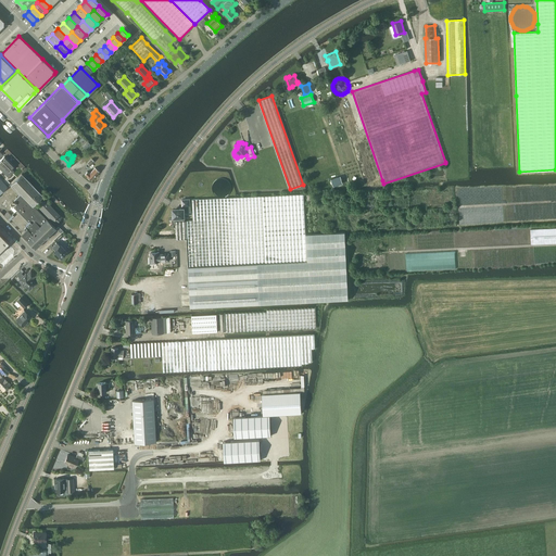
[(8,173),(14,166),(4,156),(0,160),(0,168),(2,171),(4,168),(8,173)]
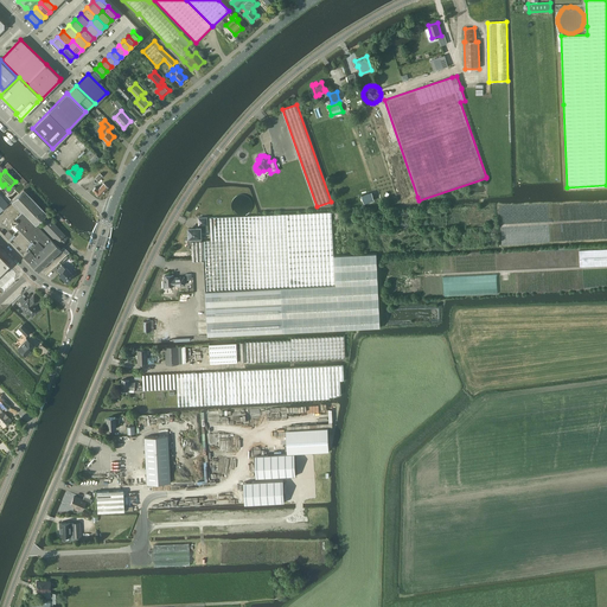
[(100,196),(108,186),(103,183),(97,189),(96,186),(93,190),(100,196)]
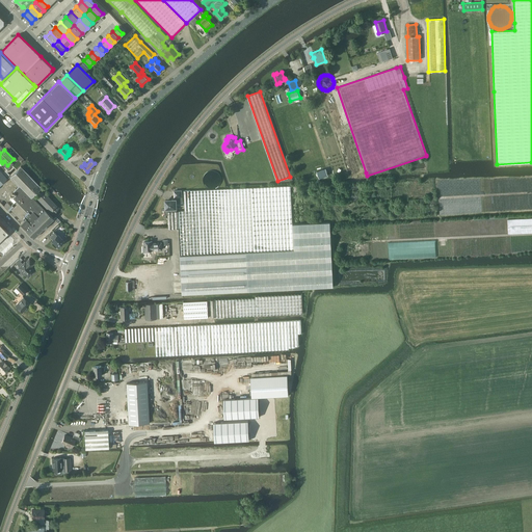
[(21,166),(12,174),(22,183),(19,186),(14,191),(16,194),(12,197),(28,213),(24,216),(26,217),(20,223),(33,237),(34,237),(53,218),(45,209),(32,196),(41,187),(21,166)]
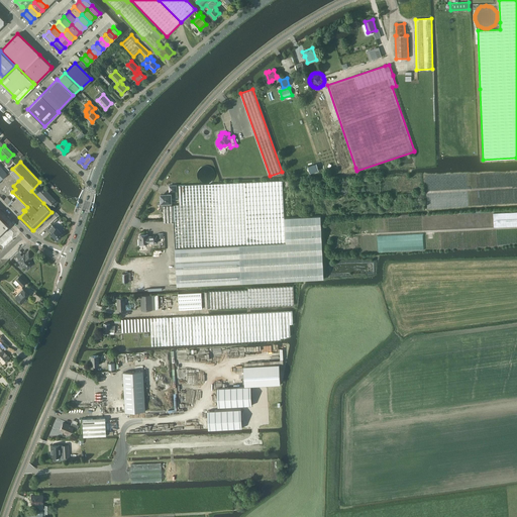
[(316,164),(308,167),(310,174),(319,171),(316,164)]
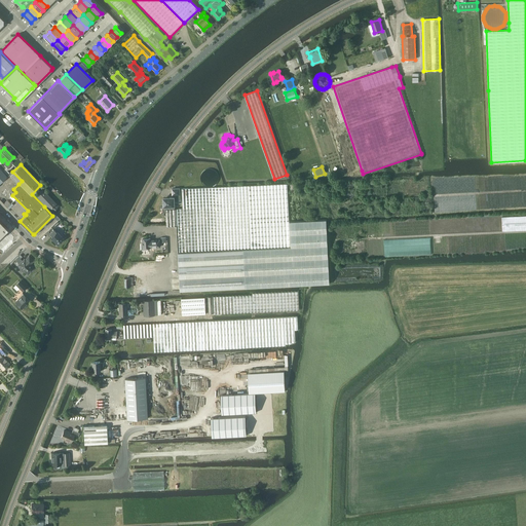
[(291,247),(290,221),(288,183),(189,188),(182,188),(183,209),(176,209),(175,209),(175,207),(163,208),(163,211),(164,211),(164,212),(166,212),(167,226),(177,226),(178,252),(179,252),(179,253),(291,247)]
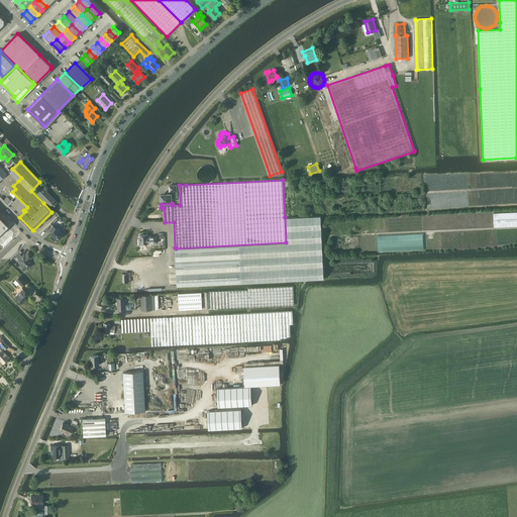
[(52,208),(58,202),(40,185),(34,191),(52,208)]
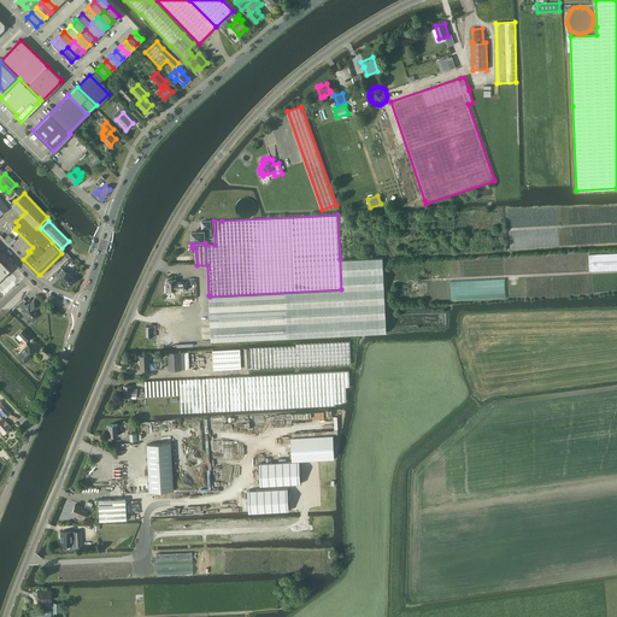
[(192,244),(205,242),(204,241),(205,241),(205,235),(211,235),(211,221),(203,222),(203,231),(200,231),(200,233),(192,233),(192,242),(192,244)]
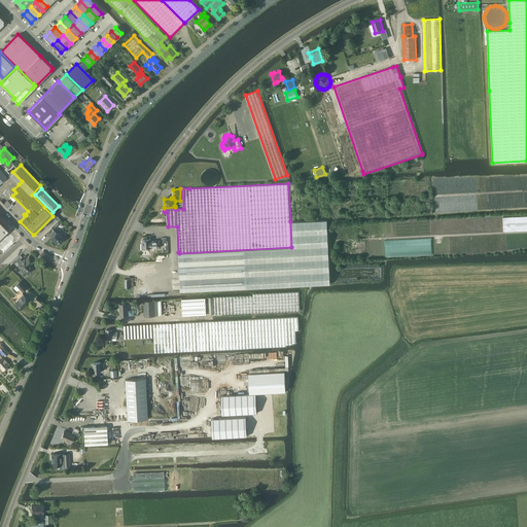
[(97,208),(96,206),(80,202),(78,202),(78,203),(78,205),(95,210),(97,208)]
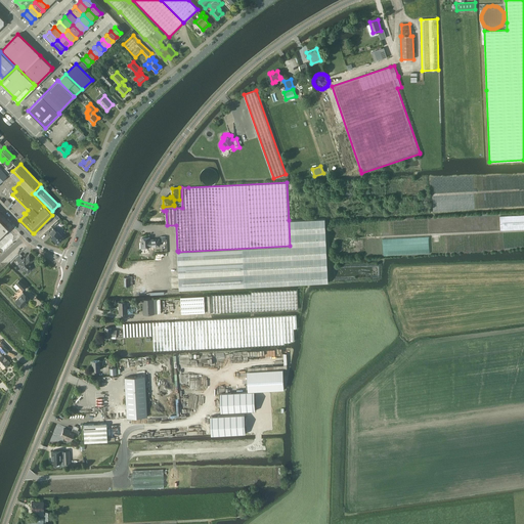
[(298,220),(289,220),(290,246),(178,252),(180,290),(329,282),(328,264),(324,218),(298,220)]
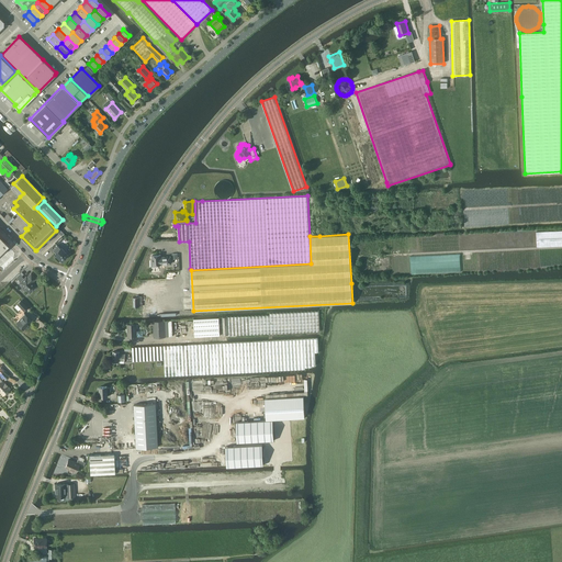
[(0,253),(9,245),(0,235),(0,253)]
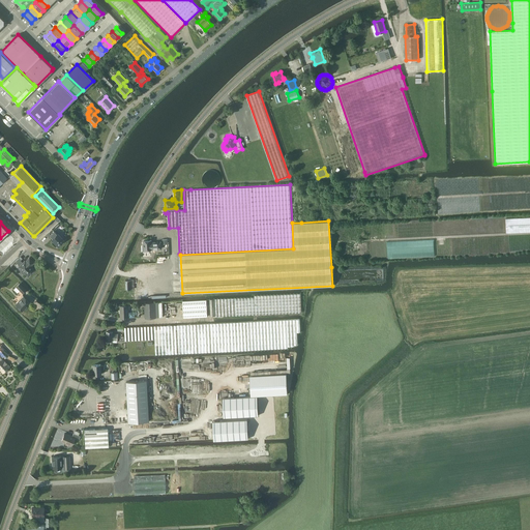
[(49,232),(53,237),(52,238),(58,245),(63,240),(57,233),(57,234),(52,229),(49,232)]
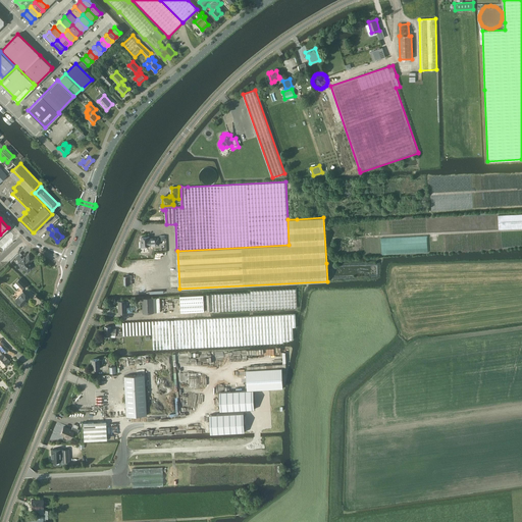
[(150,239),(150,237),(142,237),(142,241),(141,241),(141,247),(147,247),(147,246),(150,246),(150,245),(159,245),(159,238),(150,239)]
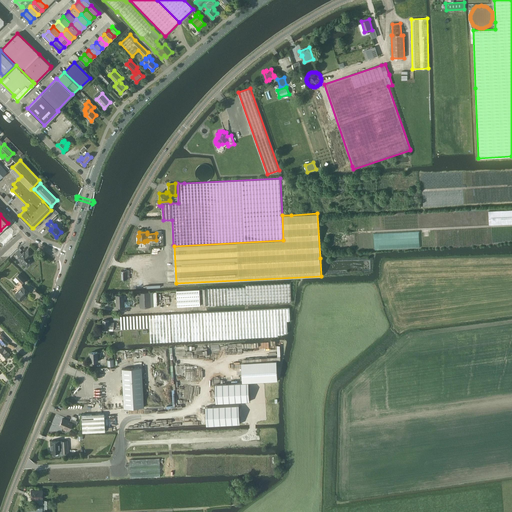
[(29,257),(33,253),(28,248),(24,251),(17,257),(21,261),(20,261),(20,262),(22,264),(23,264),(24,264),(26,267),(33,261),(29,257)]
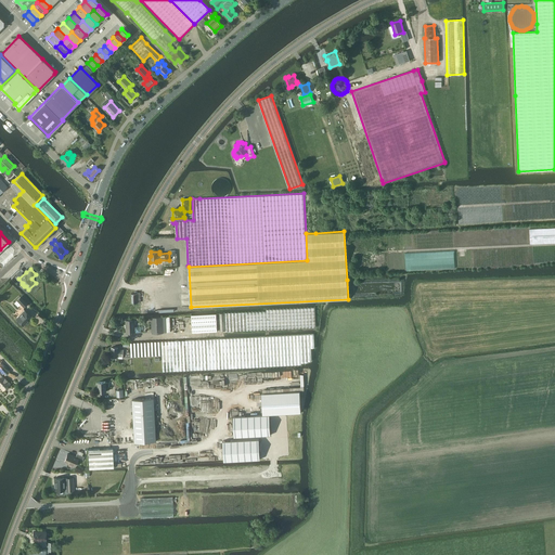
[(24,307),(27,304),(20,296),(16,299),(24,307)]
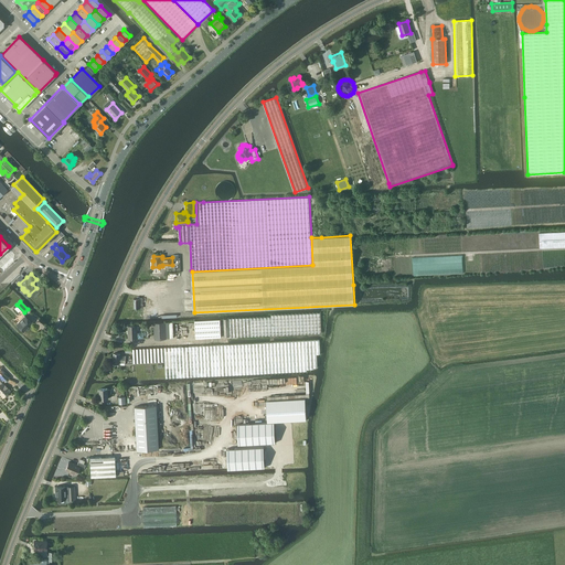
[(230,337),(273,334),(321,333),(320,312),(272,315),(272,317),(228,318),(224,318),(224,337),(230,337)]
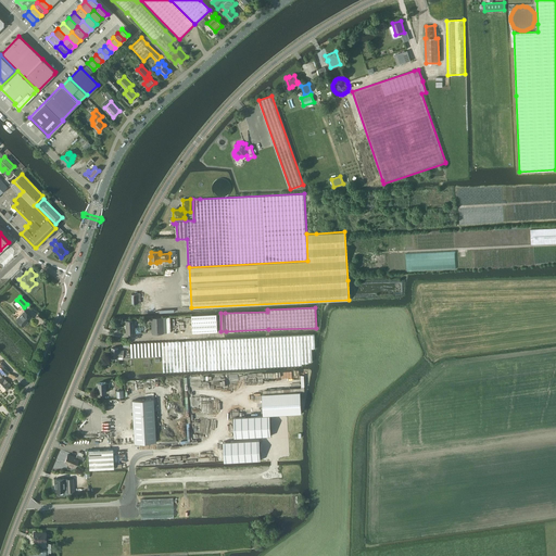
[(23,326),(32,318),(24,311),(16,319),(23,326)]
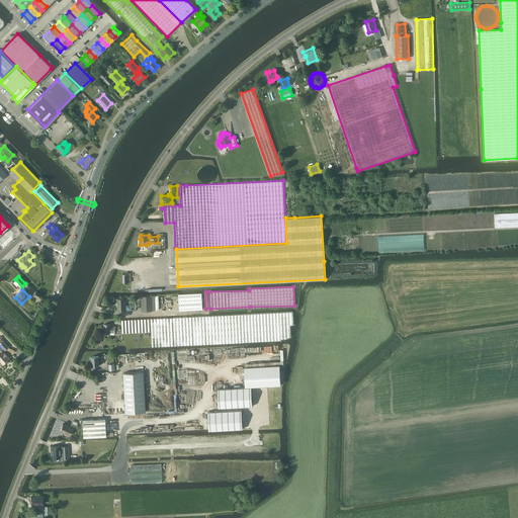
[(179,310),(202,309),(201,292),(179,293),(179,310)]
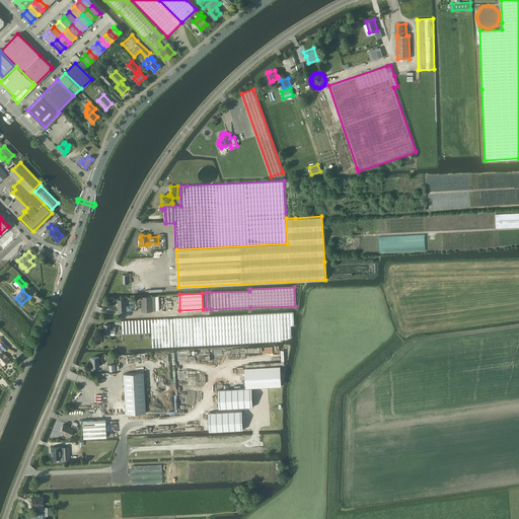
[(155,296),(141,297),(142,311),(153,310),(159,310),(158,296),(155,296)]
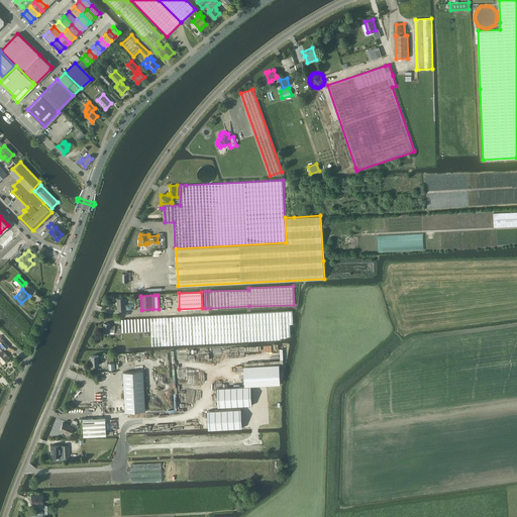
[(118,310),(125,309),(125,298),(117,298),(118,310)]
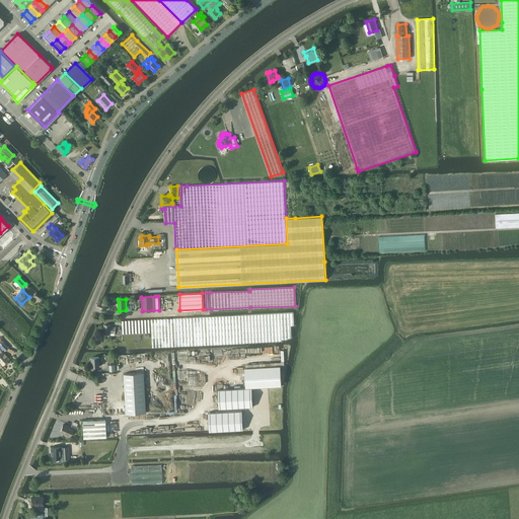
[(241,314),(151,318),(122,320),(123,334),(152,331),(153,347),(243,343),(282,341),(282,339),(288,339),(288,338),(292,338),(291,325),(294,325),(294,312),(241,314)]
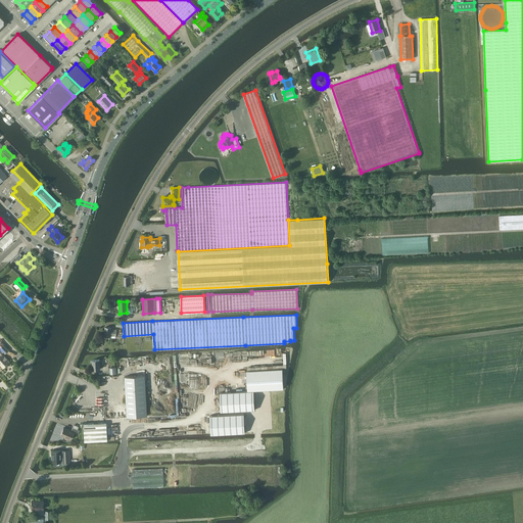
[(115,336),(116,329),(111,328),(111,327),(105,327),(104,336),(111,336),(111,337),(115,337),(115,336)]
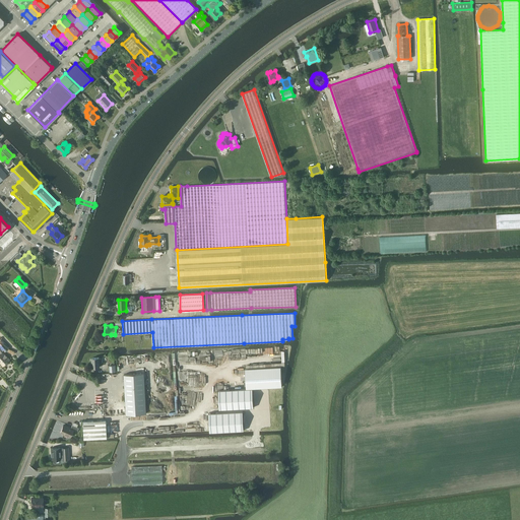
[(0,363),(2,366),(9,359),(2,352),(4,351),(8,347),(1,339),(0,338),(0,347),(1,348),(0,348),(0,363)]
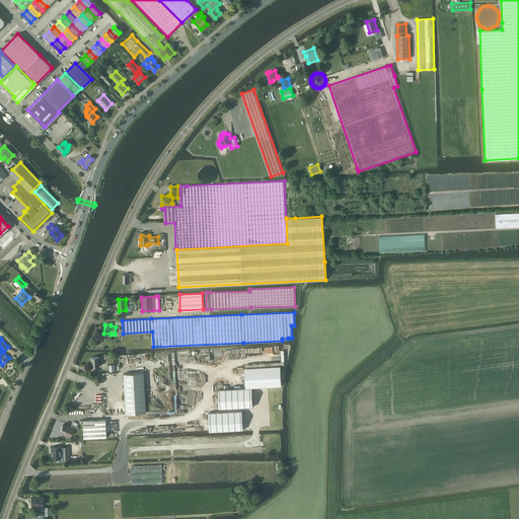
[(99,366),(99,362),(102,362),(101,357),(99,358),(99,357),(92,357),(92,367),(99,366)]
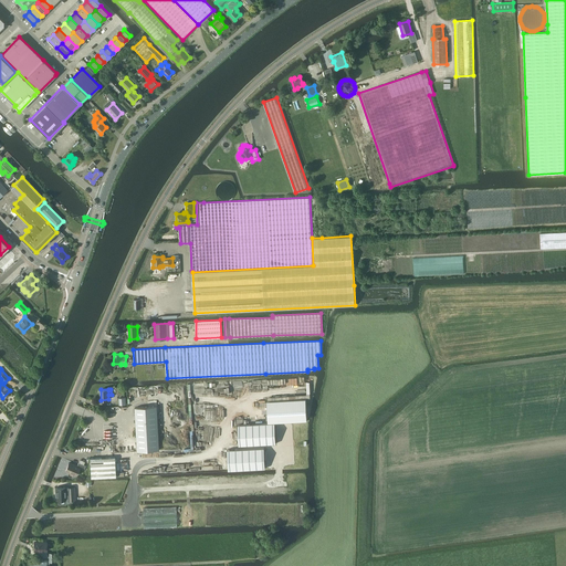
[(137,451),(159,449),(157,407),(135,408),(137,451)]
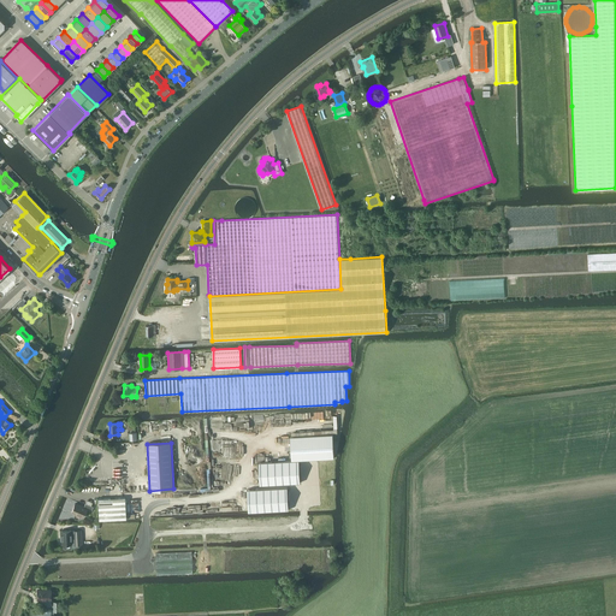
[(111,498),(98,498),(99,520),(126,519),(125,497),(123,497),(122,497),(111,498)]
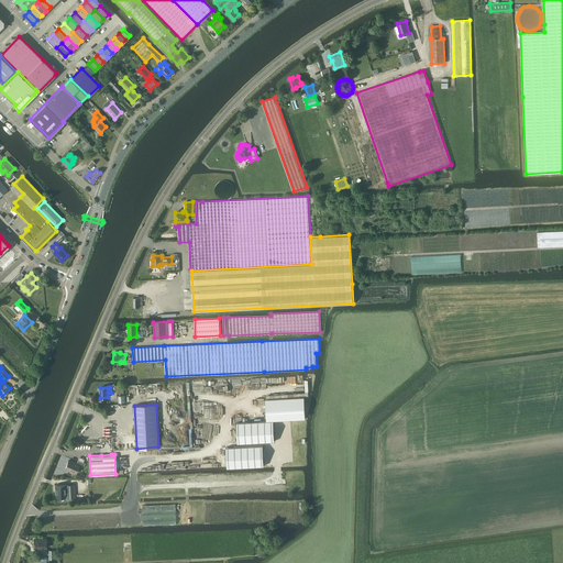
[(77,463),(68,460),(64,468),(76,473),(79,465),(84,466),(85,463),(78,460),(77,463)]
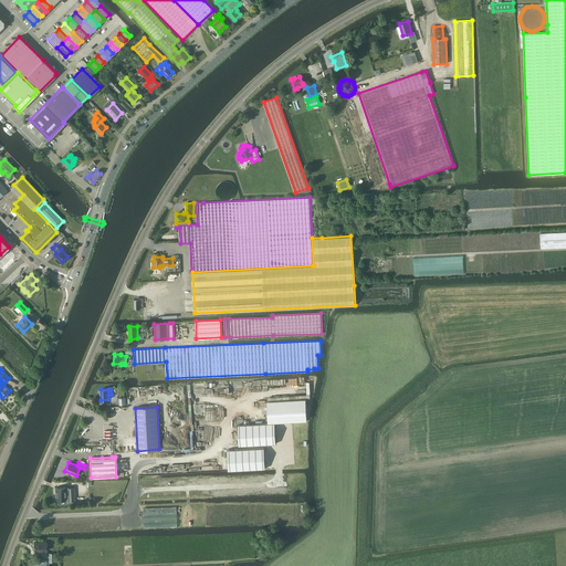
[(65,486),(55,486),(55,500),(66,500),(65,488),(65,486)]
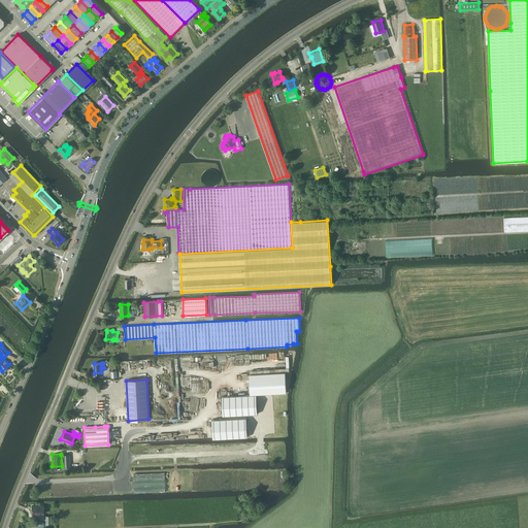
[(70,454),(61,455),(62,466),(62,467),(70,466),(70,454)]
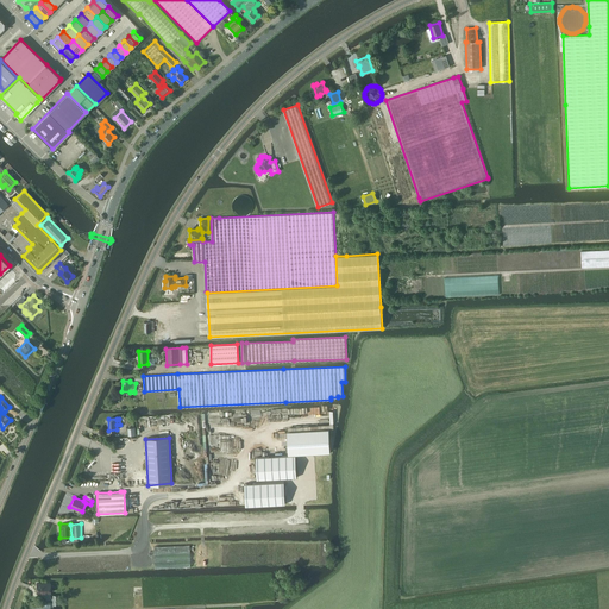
[(155,569),(190,567),(189,545),(154,546),(155,569)]
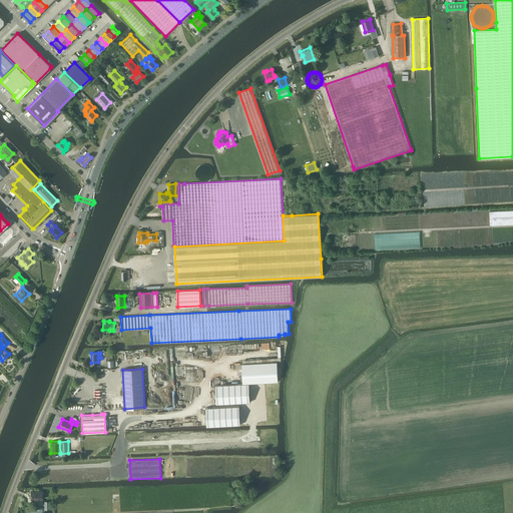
[(31,499),(38,499),(38,498),(42,498),(42,491),(37,491),(31,491),(31,499)]
